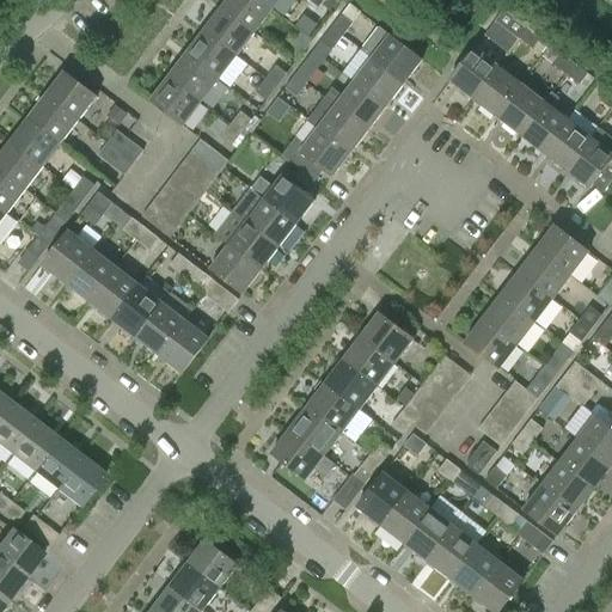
[(227,0),(222,7),(255,32),(273,10),(259,0),(227,0)]
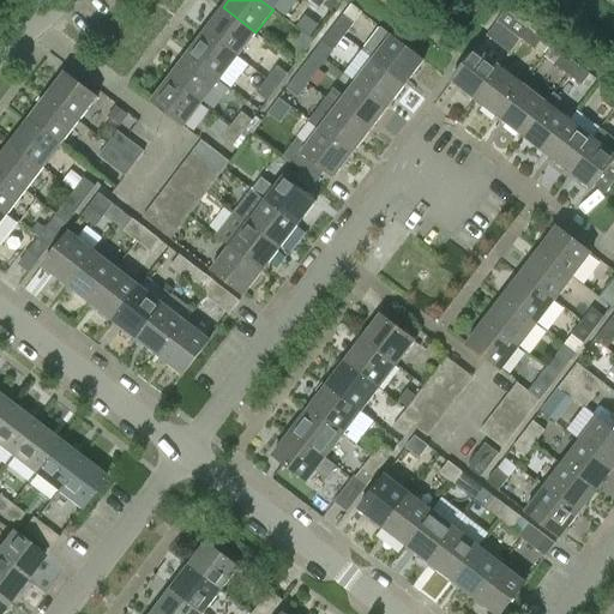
[(260,0),(274,10),(281,0),(306,0),(319,10),(325,4),(336,11),(343,0),(260,0)]
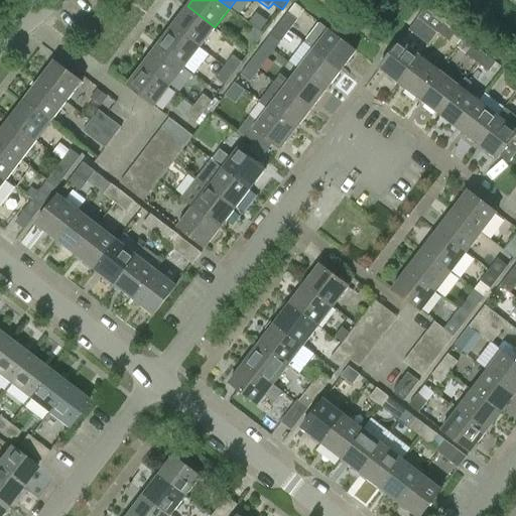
[(172,26),(201,47),(215,27),(187,6),(172,26)]
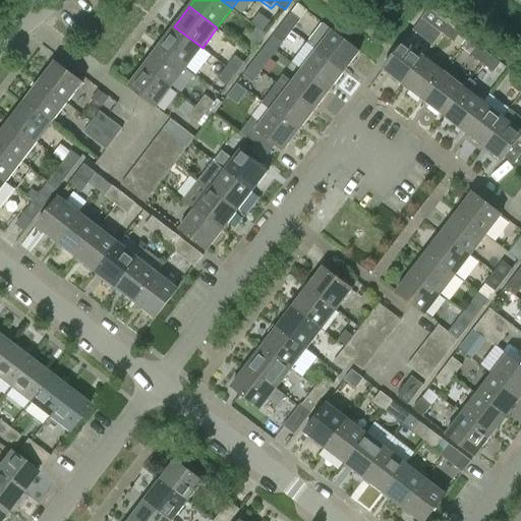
[(429,8),(421,18),(443,34),(450,23),(429,8)]
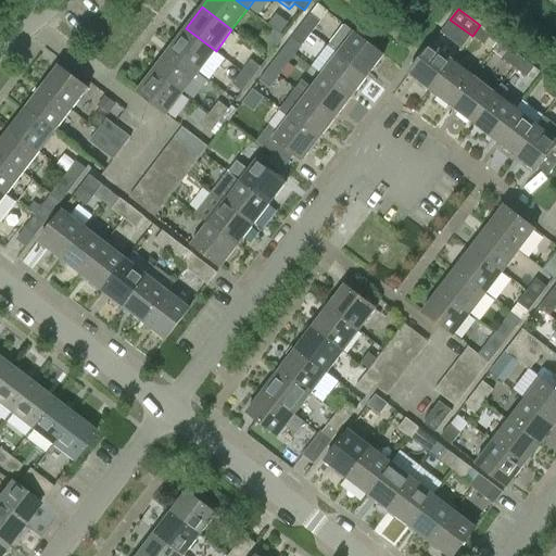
[(320,22),(311,13),(301,25),(312,33),(320,22)]
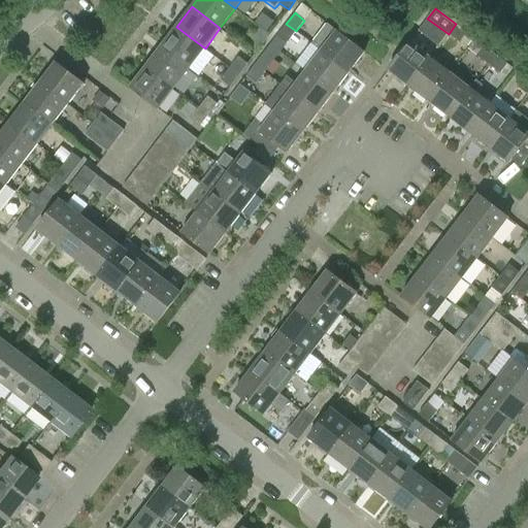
[(365,52),(336,30),(328,23),(311,43),(321,51),(350,72),(365,52)]
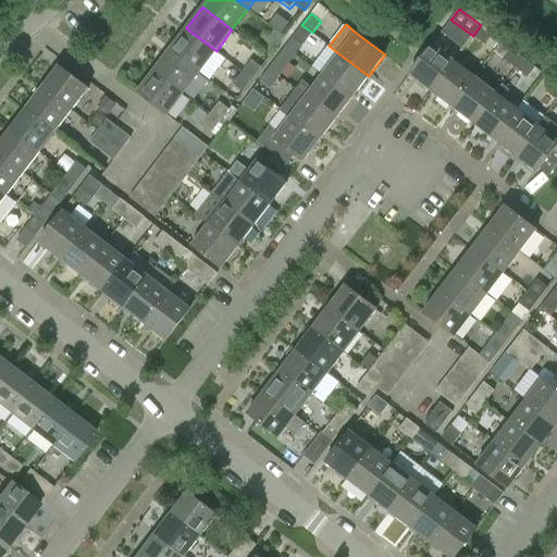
[(311,34),(312,33),(301,25),(293,37),(304,45),(308,39),(311,34)]
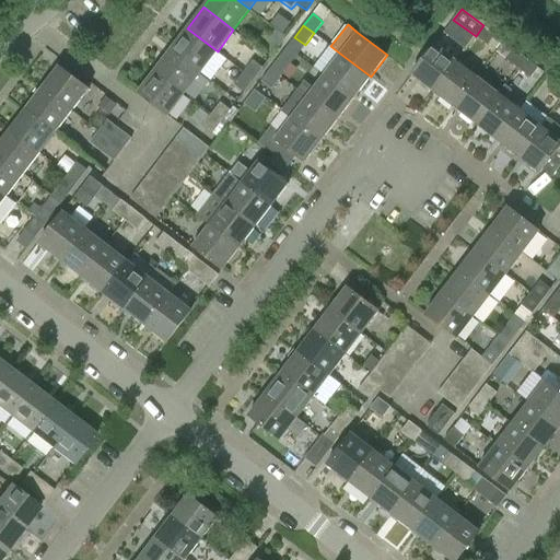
[(488,45),(496,35),(483,25),(476,36),(488,45)]
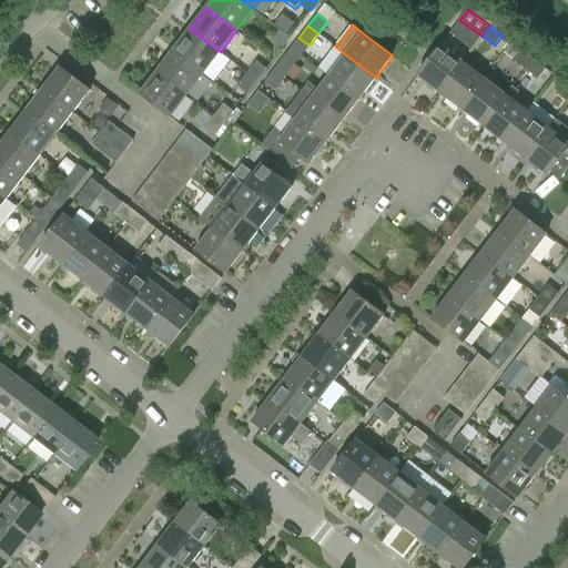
[(173,50),(204,73),(221,52),(190,29),(173,50)]
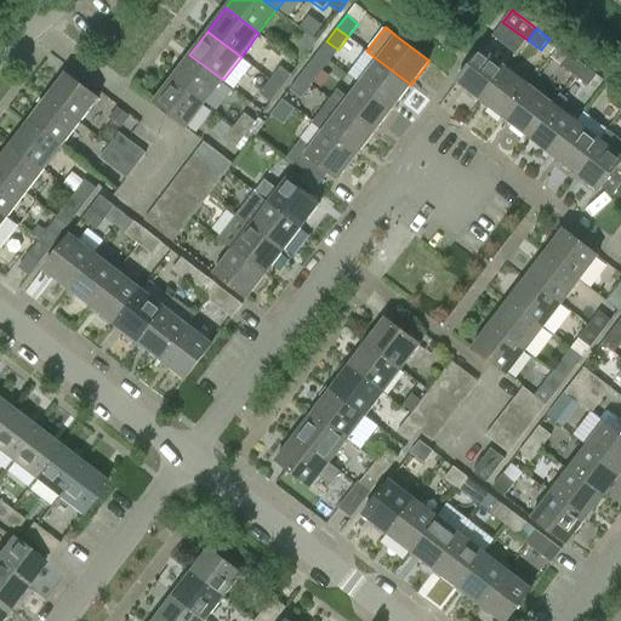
[(295,46),(307,55),(318,40),(307,32),(295,46)]
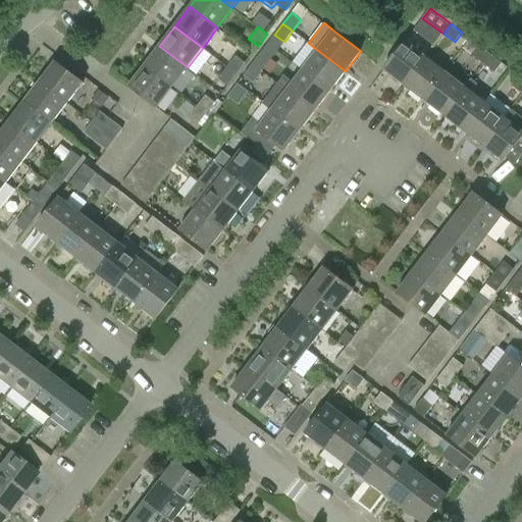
[(404,85),(425,56),(405,41),(383,68),(404,85)]
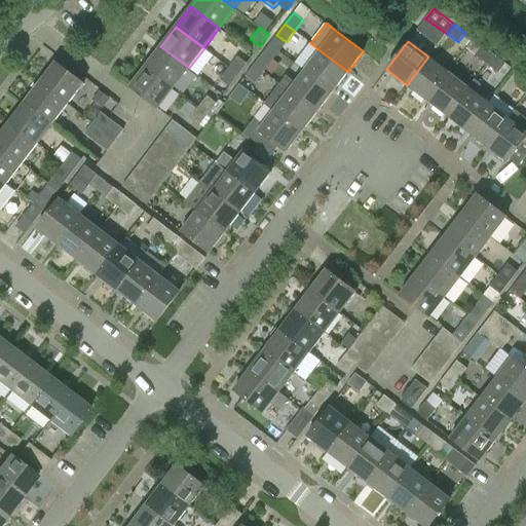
[(145,66),(174,87),(189,68),(160,46),(145,66)]
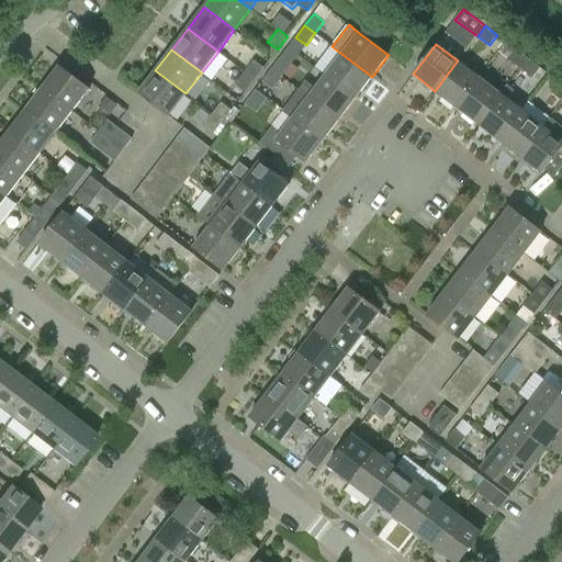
[(528,58),(516,49),(508,59),(519,68),(528,58)]
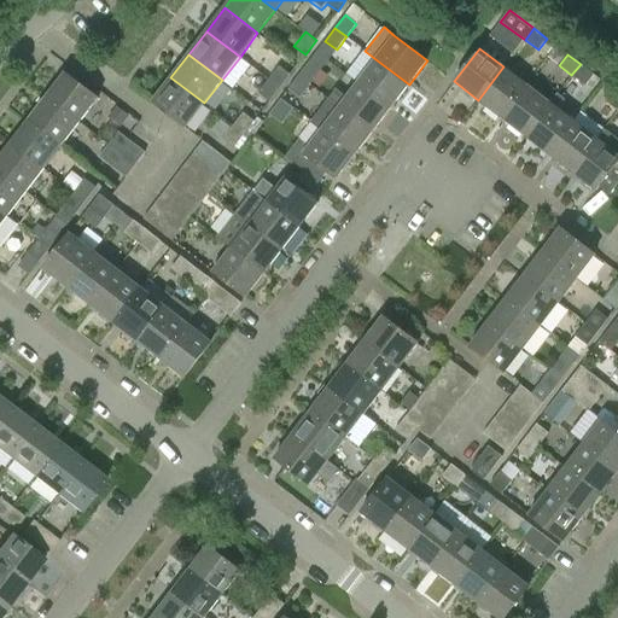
[(357,82),(391,108),(409,85),(375,59),(357,82)]
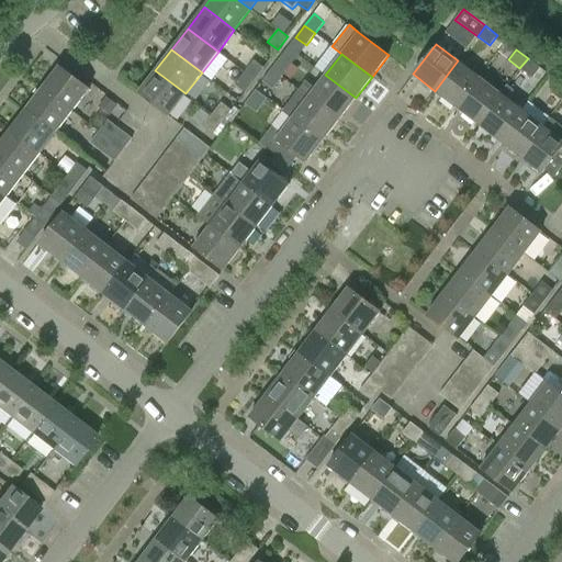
[(292,64),(281,56),(272,68),(282,76),(292,64)]
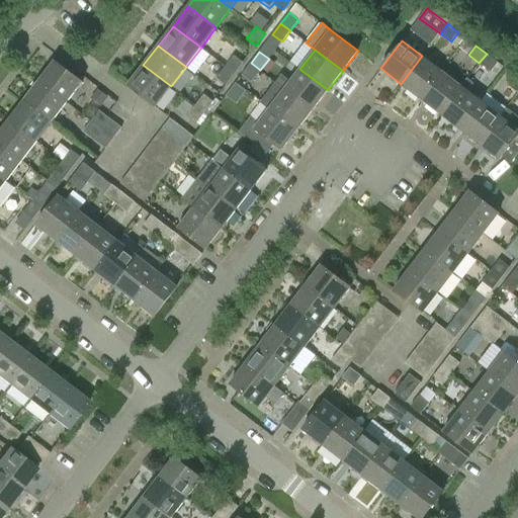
[(490,72),(498,62),(487,54),(479,63),(490,72)]
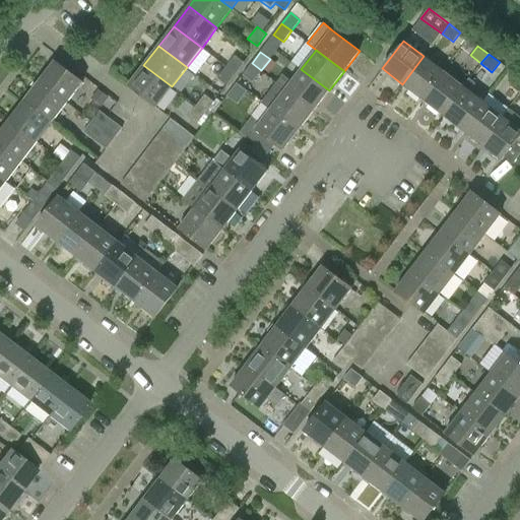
[(244,63),(235,56),(226,66),(236,73),(244,63)]
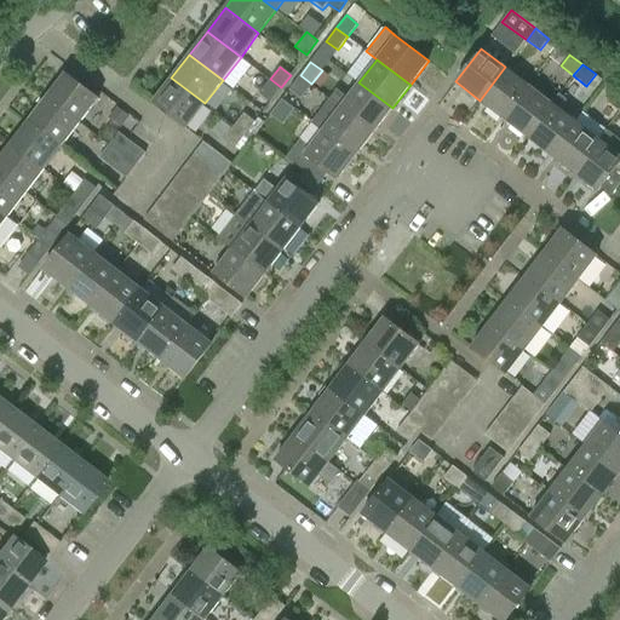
[(505,67),(480,101),(503,119),(529,85),(505,67)]
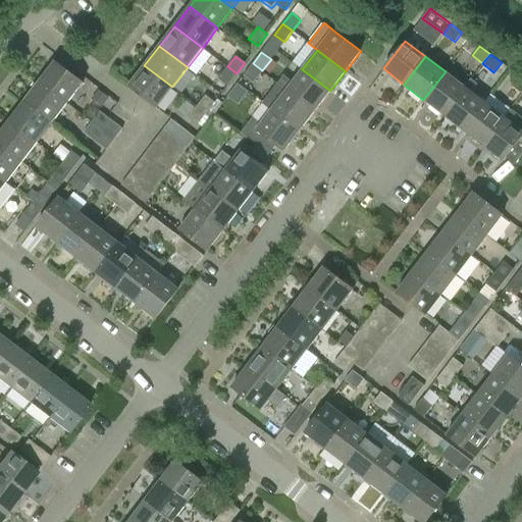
[(39,81),(67,103),(83,83),(54,61),(39,81)]
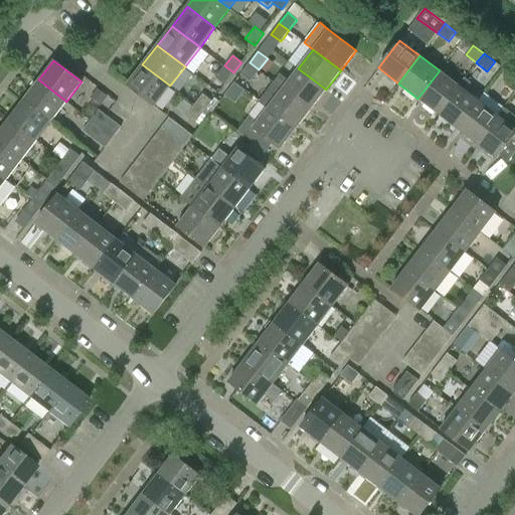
[(240,73),(249,81),(259,69),(249,62),(240,73)]
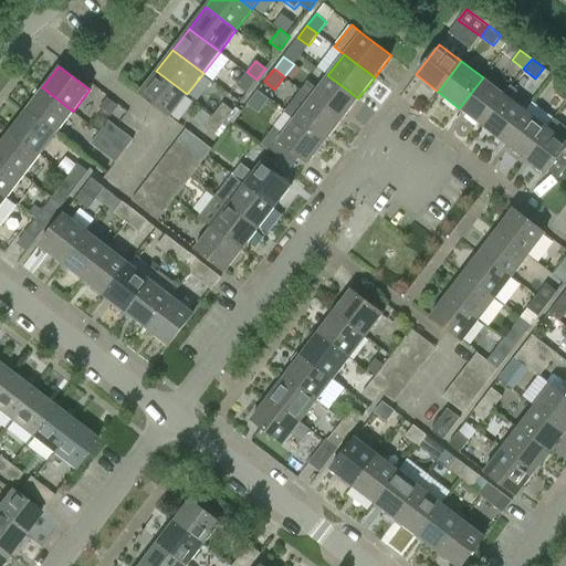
[(187,94),(156,71),(139,94),(169,117),(187,94)]
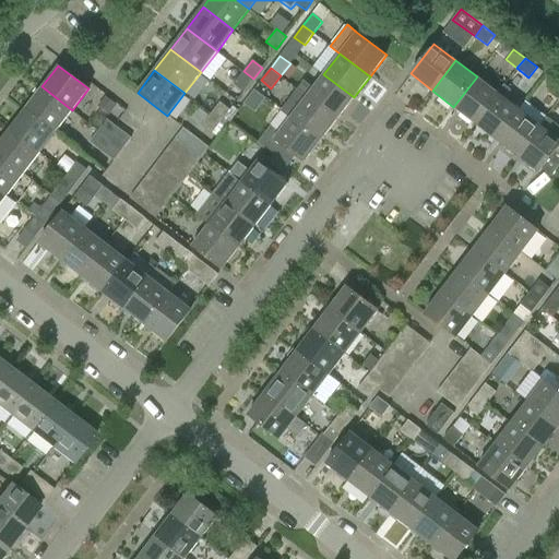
[(234,84),(244,92),(253,79),(244,71),(234,84)]
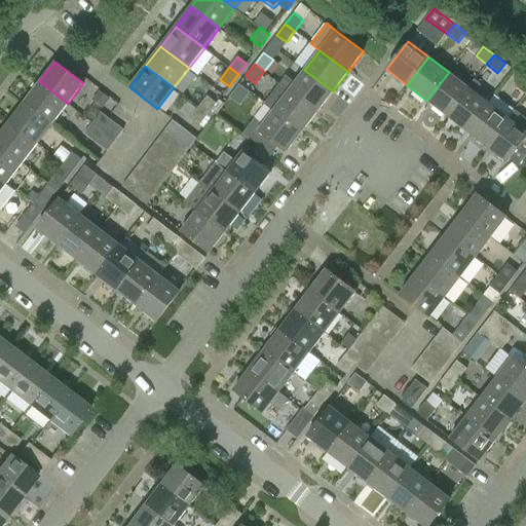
[(286,76),(279,83),(289,90),(289,89),(317,112),(333,91),(304,70),(295,82),(286,76)]
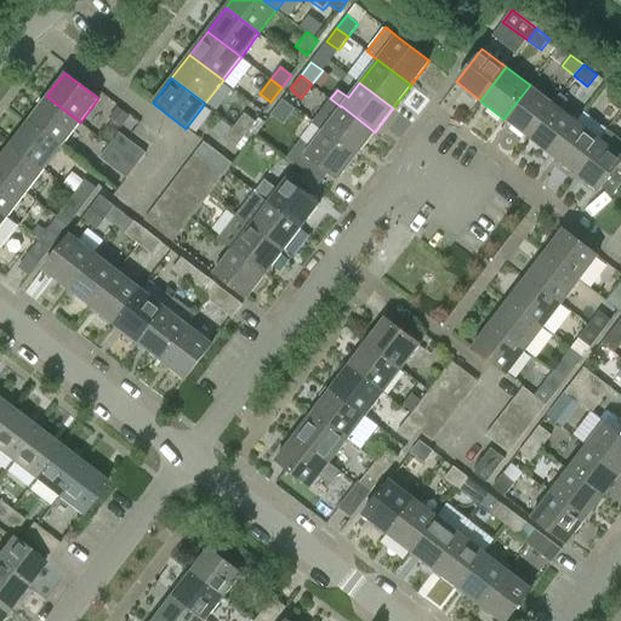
[(530,85),(503,119),(528,136),(553,103),(530,85)]
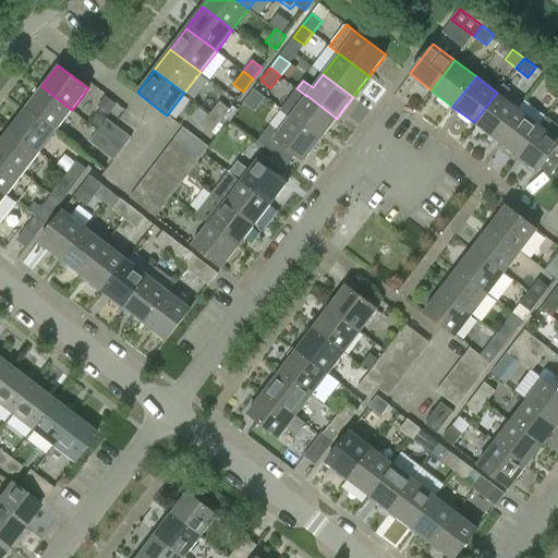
[(557,83),(554,81),(546,91),(557,99),(557,83)]
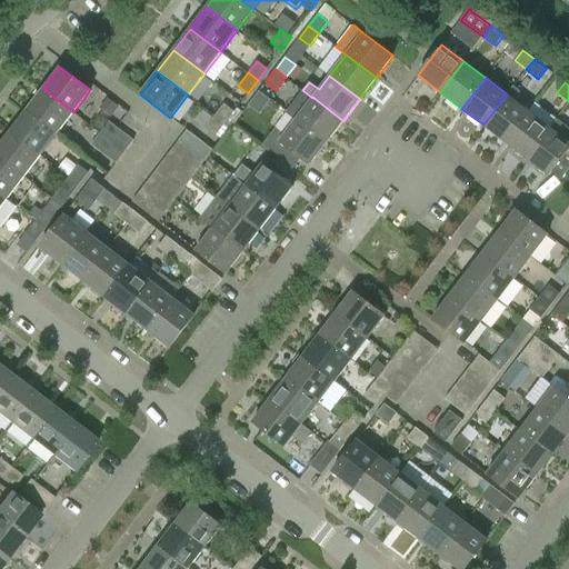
[(505,141),(528,111),(513,100),(520,91),(512,86),(507,95),(483,125),(505,141)]
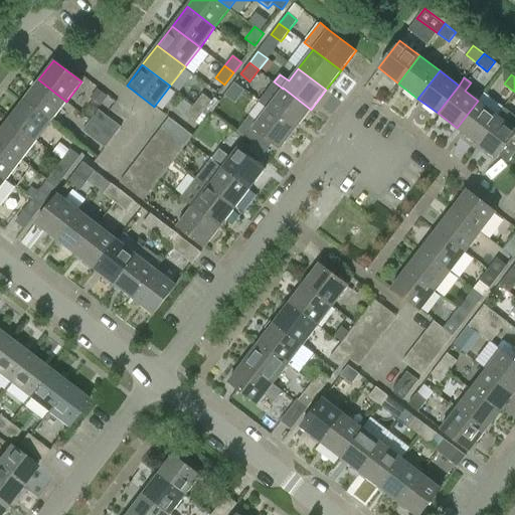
[(23,100),(51,121),(66,102),(38,79),(23,100)]
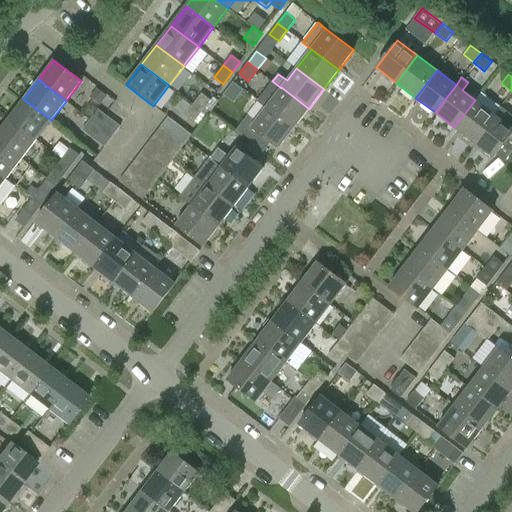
[(309,109),(281,87),(281,88),(272,81),(258,100),(266,107),(267,106),(294,127),(309,109)]
